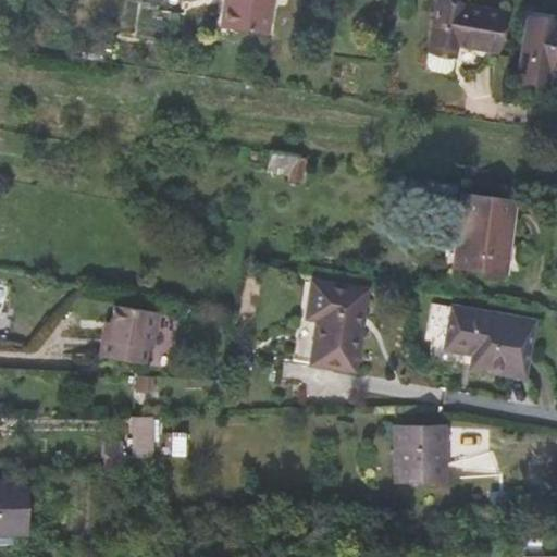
[(271,0),(224,0),(221,26),(267,34),(271,0)]
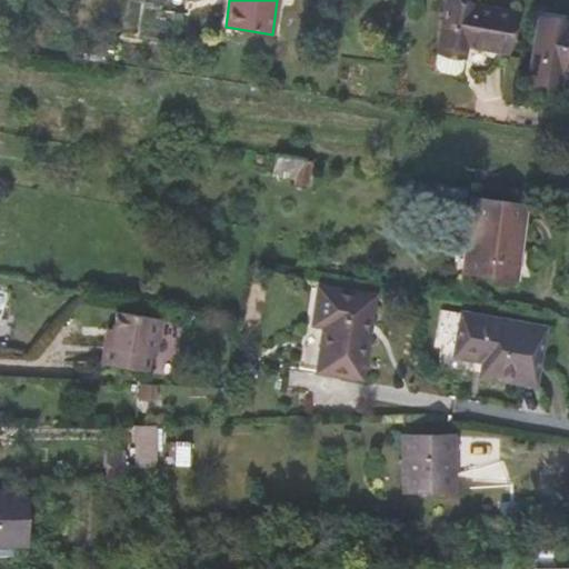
[(513,12),(445,0),(435,62),(440,70),(452,72),(460,67),(466,46),(506,52),(513,12)]
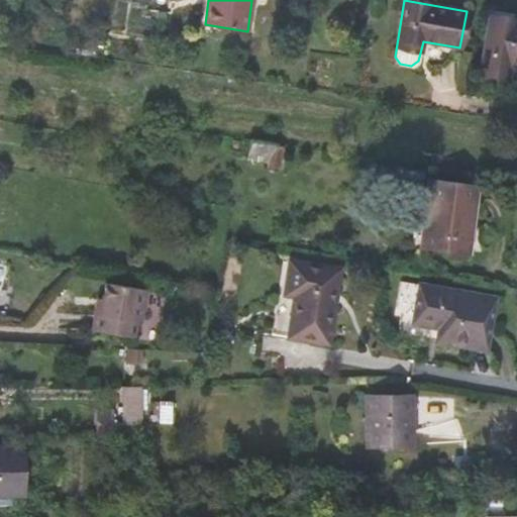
[(516,18),(488,13),(478,74),(516,80),(516,18)]
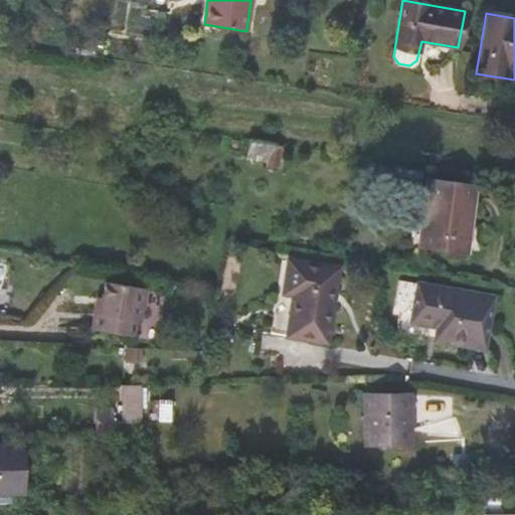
[(283,144),(248,139),(245,158),(266,162),(265,166),(278,168),(283,144)]
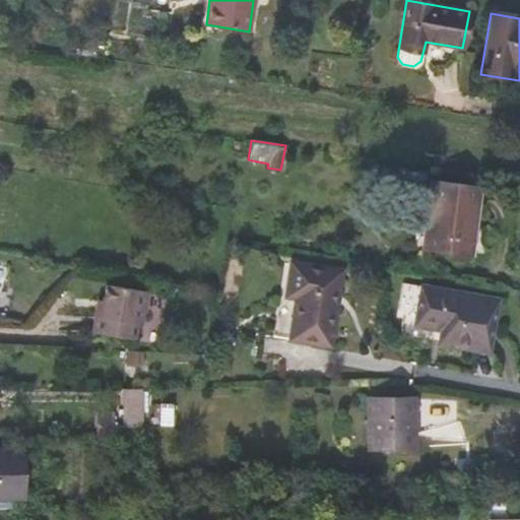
[(430,181),(421,250),(470,255),(478,187),(430,181)]
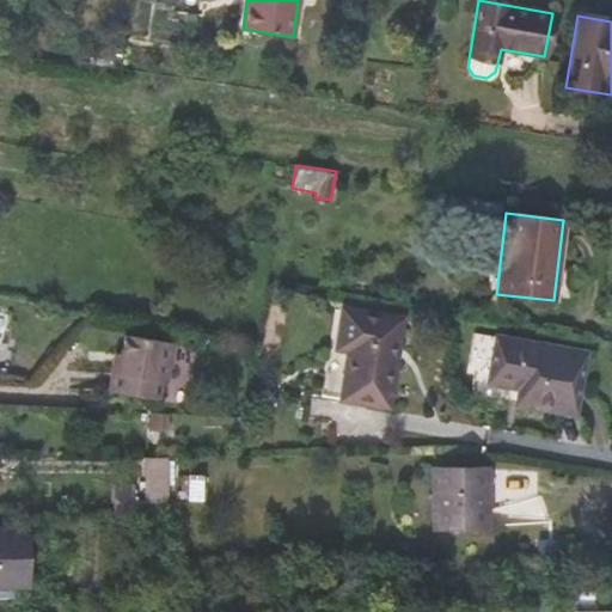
[(341,306),(335,349),(347,350),(340,399),(386,408),(402,318),(341,306)]
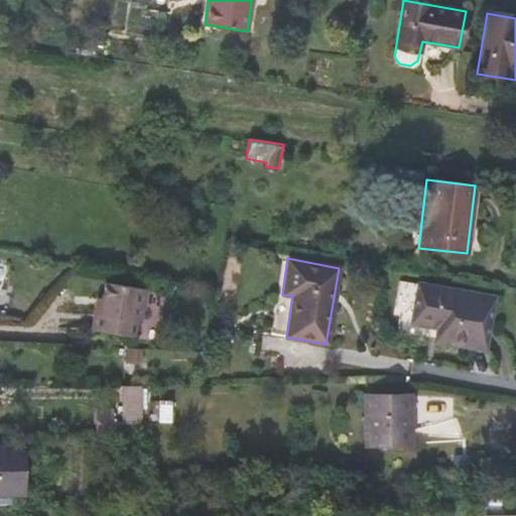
[(107,281),(105,297),(101,296),(95,329),(132,336),(135,321),(141,321),(146,287),(107,281)]
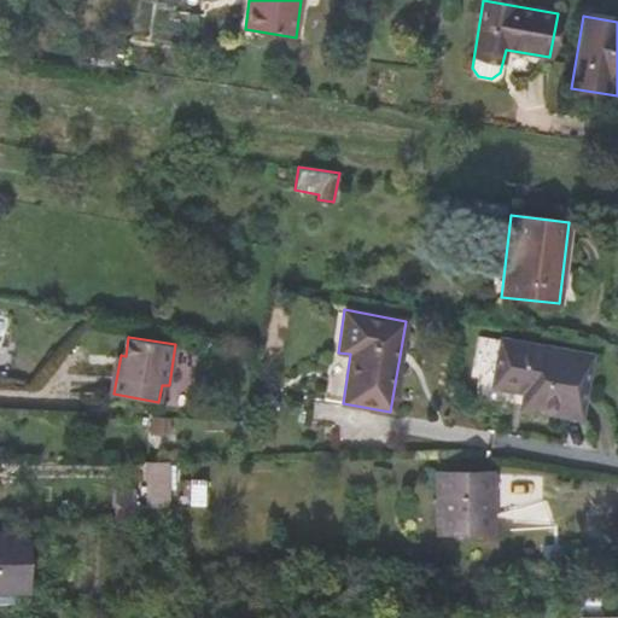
[(500,338),(493,386),(523,392),(520,408),(579,418),(590,354),(500,338)]
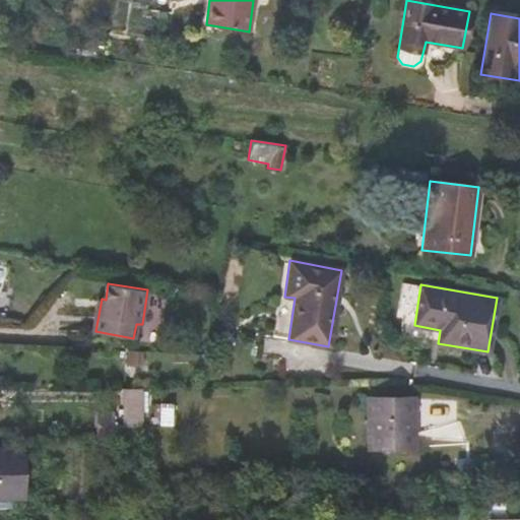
[(141,387),(125,388),(126,413),(141,413),(141,387)]
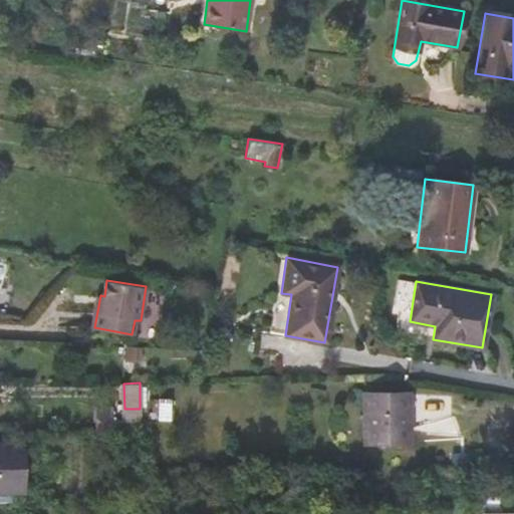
[(401,439),(400,391),(354,392),(355,440),(401,439)]
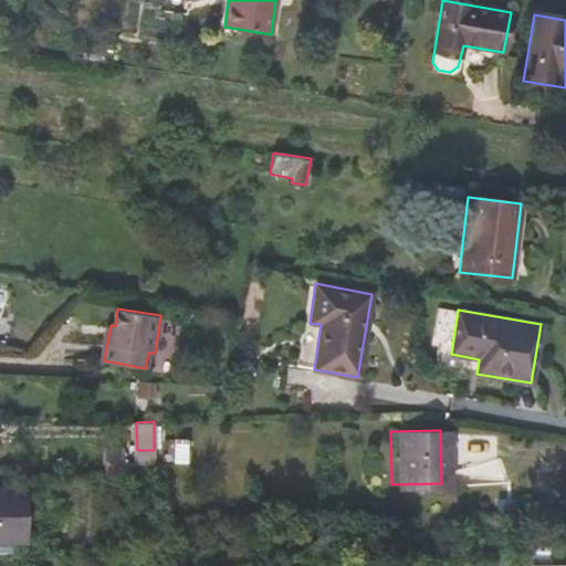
[(168,437),(166,460),(186,462),(189,439),(168,437)]
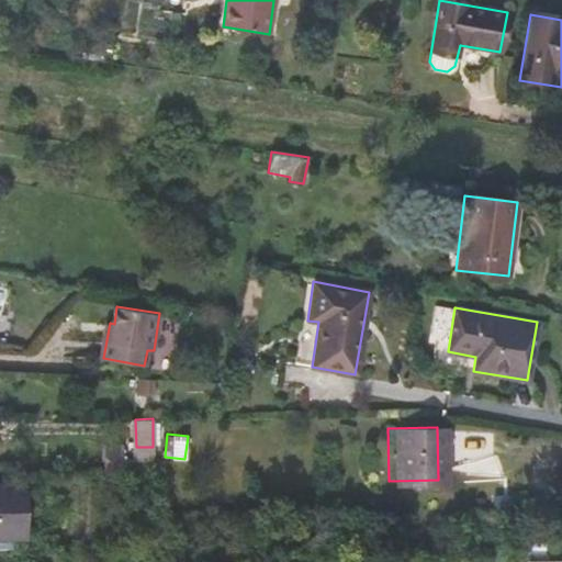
[(164,471),(164,460),(141,460),(139,471),(164,471)]
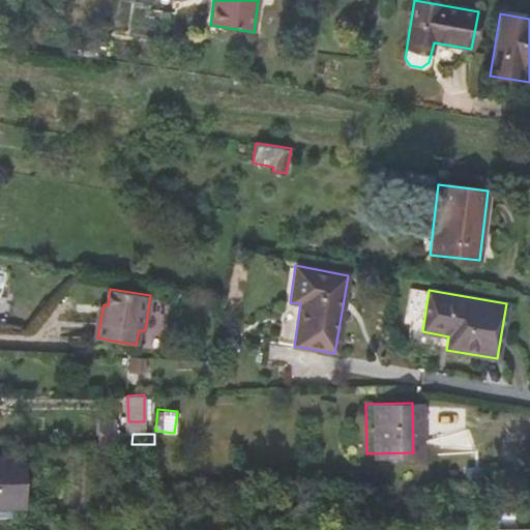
[(0,509),(25,510),(25,454),(0,454),(0,509)]
